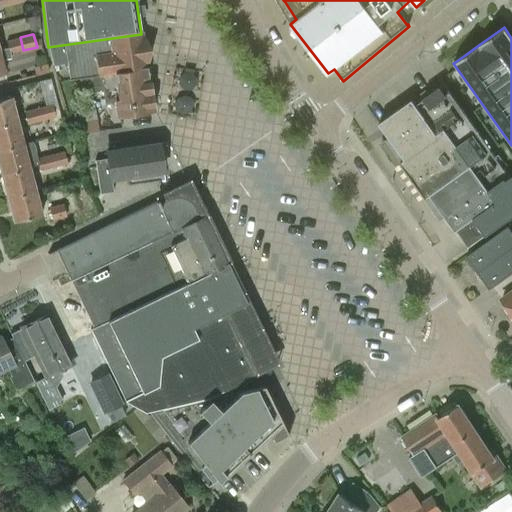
[(141,34),(48,47),(53,65),(67,64),(70,82),(78,81),(114,76),(114,74),(147,70),(141,34)]
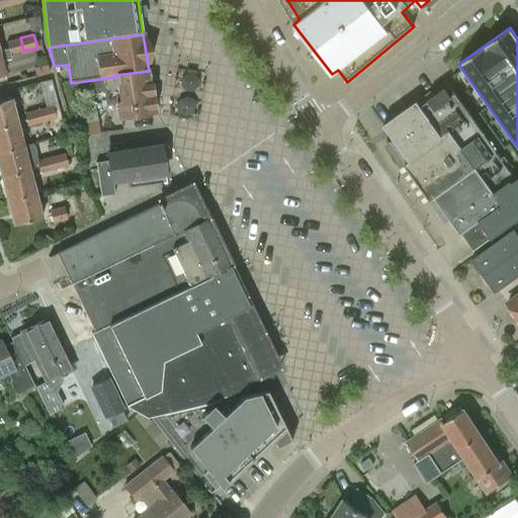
[(6,41),(8,49),(10,55),(23,51),(20,37),(6,41)]
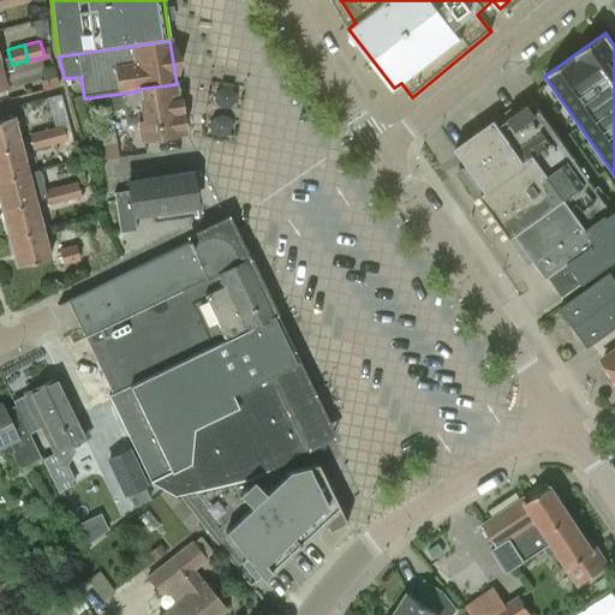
[(13,69),(12,65),(10,58),(0,59),(0,89),(6,88),(1,72),(13,69)]
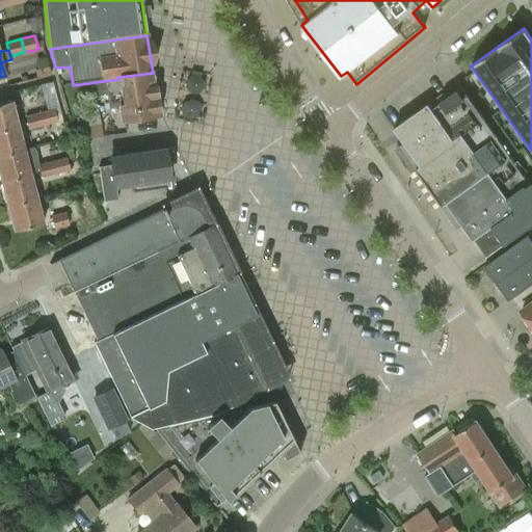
[(48,67),(34,70),(36,78),(50,74),(48,67)]
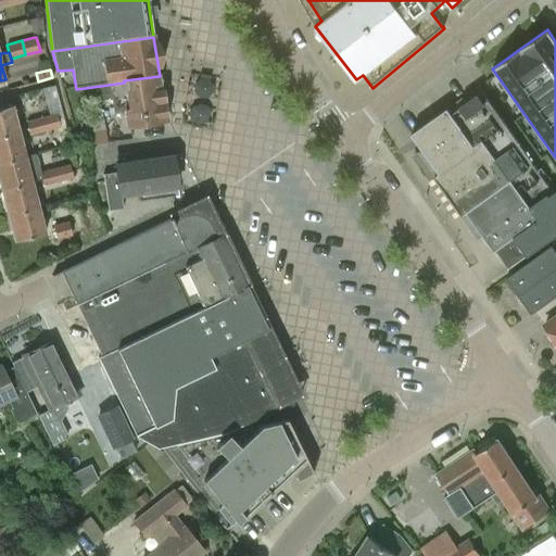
[(164,109),(160,76),(124,80),(124,83),(85,88),(87,103),(112,100),(114,114),(128,112),(130,128),(165,124),(163,109),(164,109)]
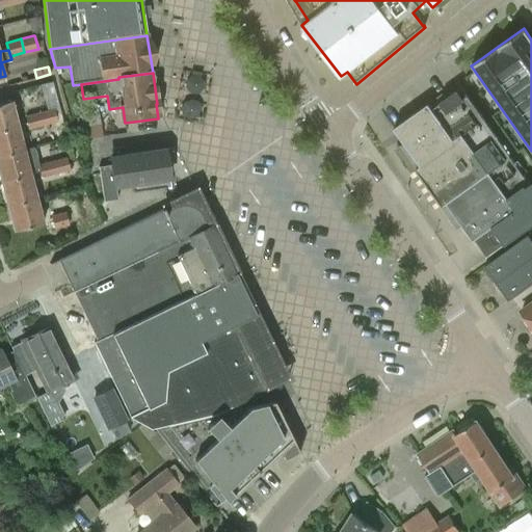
[(531,184),(529,186),(510,159),(458,85),(394,131),(404,145),(396,151),(411,171),(414,170),(455,230),(461,225),(473,242),(484,259),(531,225),(531,184)]
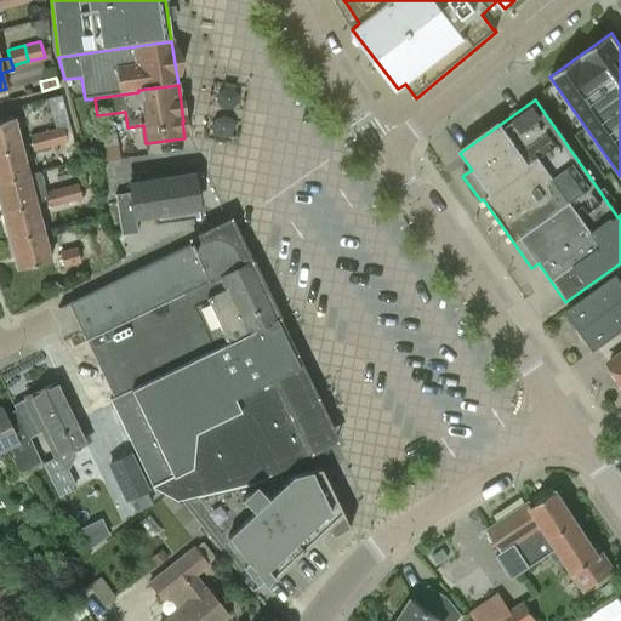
[(0,120),(0,152),(21,147),(13,118),(0,120)]
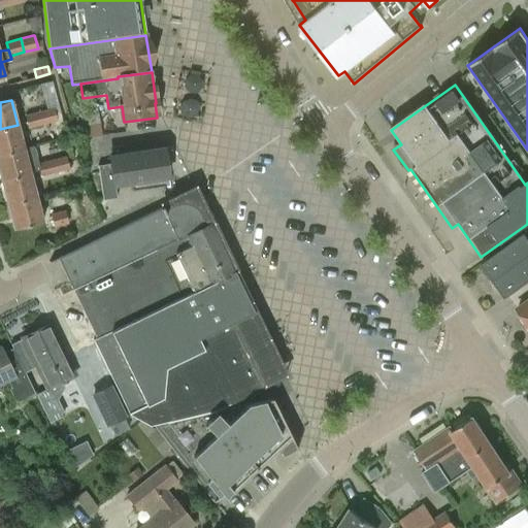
[(89,106),(90,112),(84,113),(88,136),(102,134),(97,104),(89,106)]
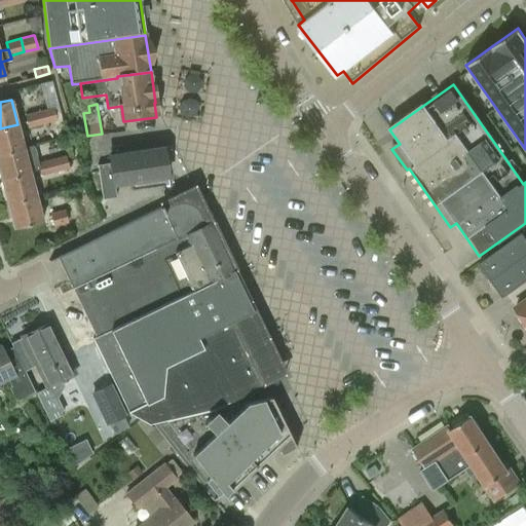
[(47,109),(39,111),(42,124),(57,120),(52,108),(47,109)]
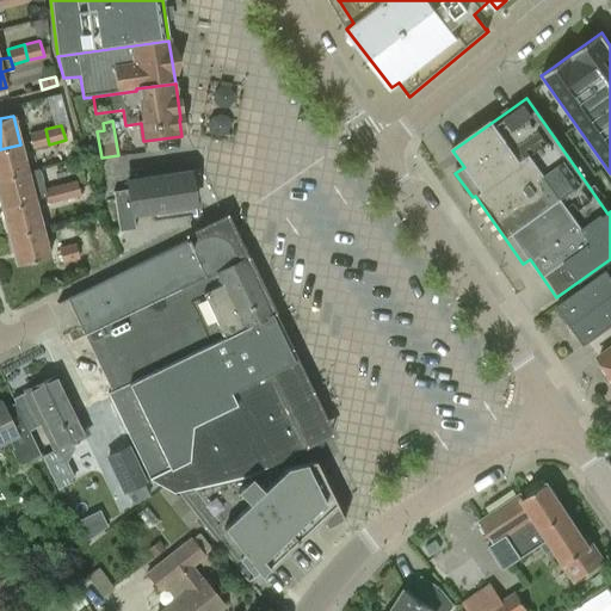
[(32,149),(49,144),(45,129),(29,134),(32,149)]
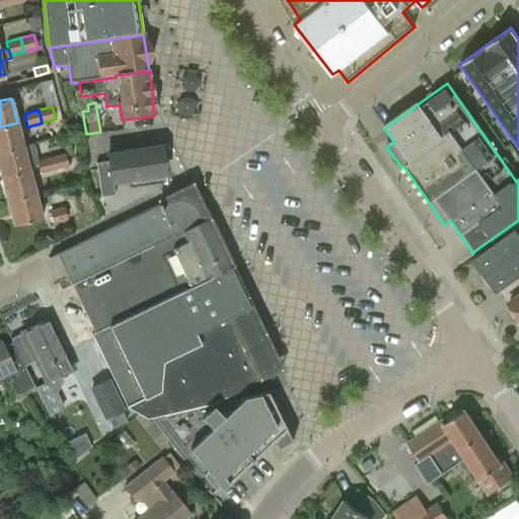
[(17,123),(0,127),(0,151),(23,146),(17,123)]
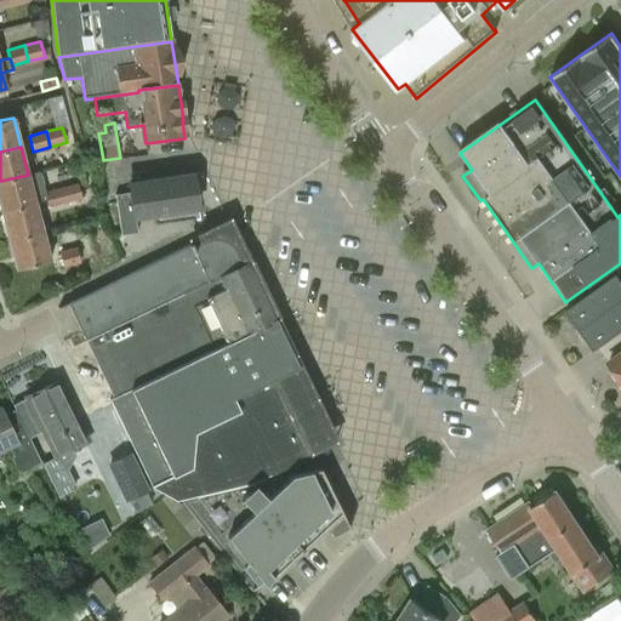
[(137,232),(135,218),(199,209),(193,171),(129,181),(127,182),(129,193),(115,195),(121,234),(137,232)]
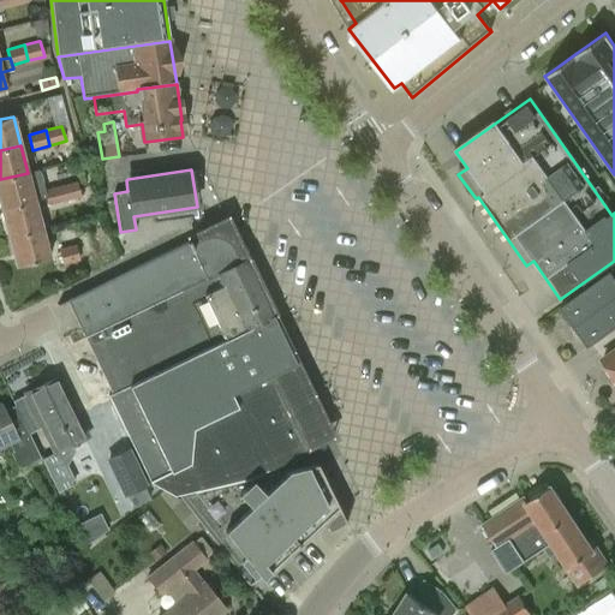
[(28,173),(0,179),(0,208),(0,209),(35,201),(46,197),(45,190),(39,171),(28,173)]
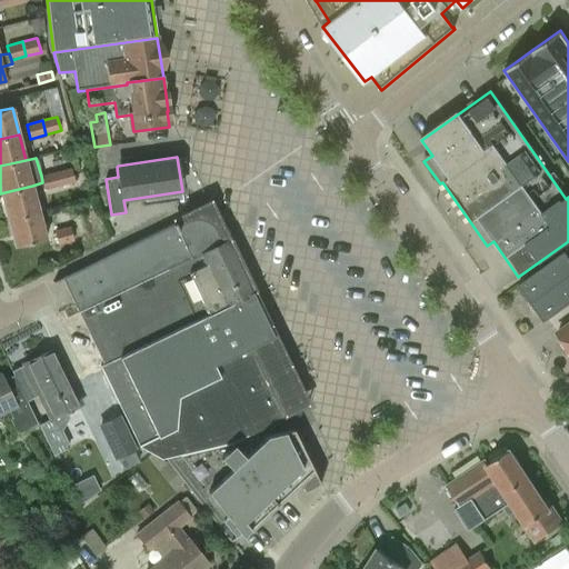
[(71,168),(56,172),(59,186),(75,182),(71,168)]
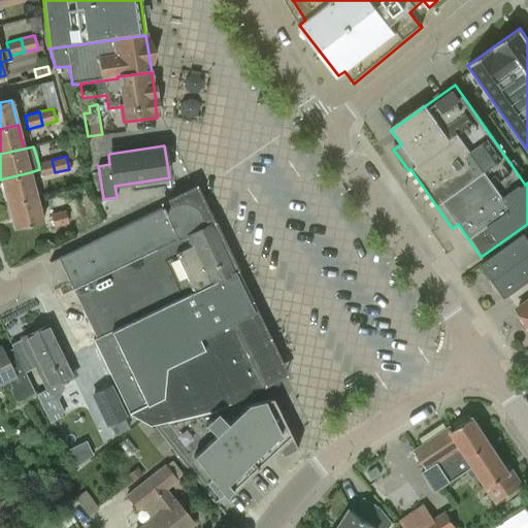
[(38,163),(39,169),(41,175),(55,172),(52,160),(38,163)]
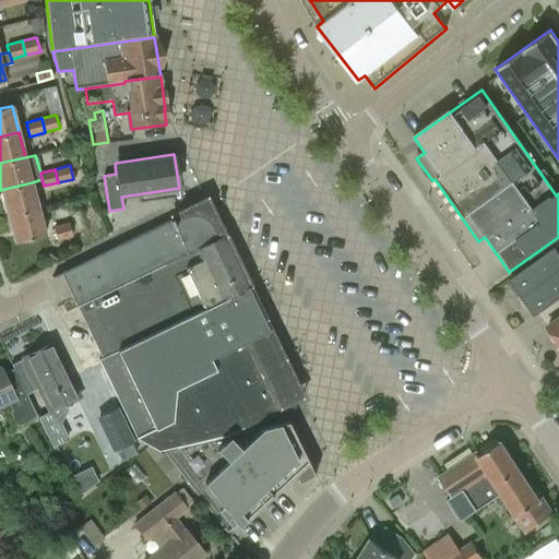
[(32,182),(0,190),(7,215),(38,207),(32,182)]
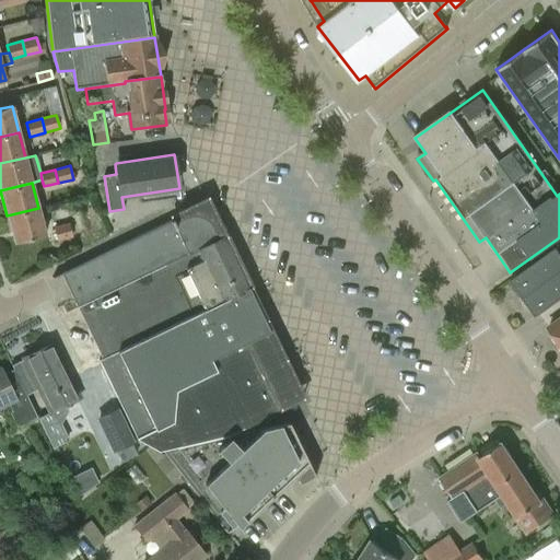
[(45,234),(38,208),(7,216),(13,242),(45,234)]
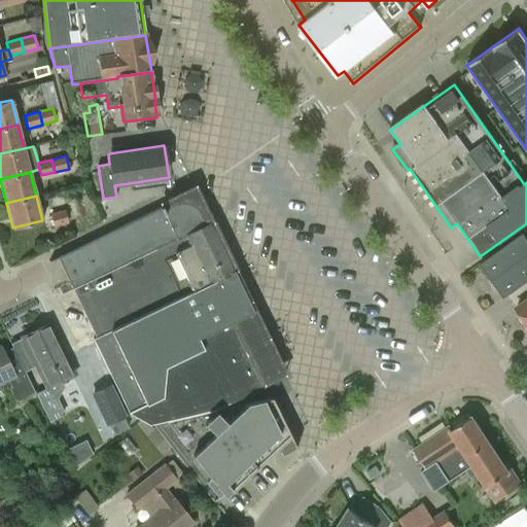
[(69,282),(97,339),(234,272),(222,248),(210,223),(208,224),(204,215),(202,212),(200,209),(197,207),(194,205),(190,204),(187,203),(184,203),(181,202),(176,203),(172,205),(48,266),(49,268),(60,262),(69,282)]
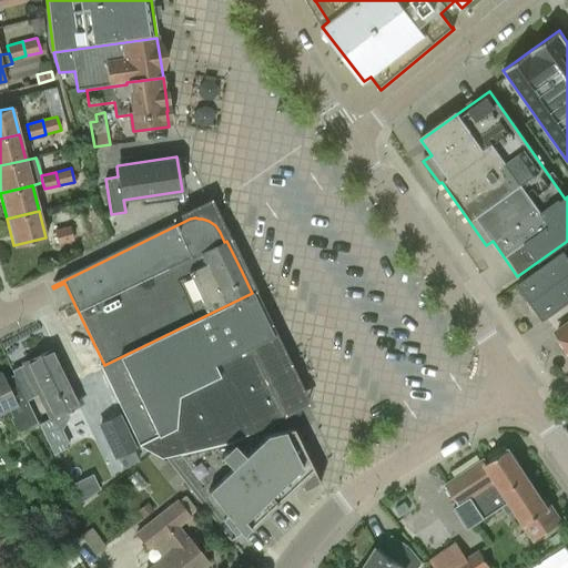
[(70,226),(54,231),(58,244),(73,240),(70,226)]
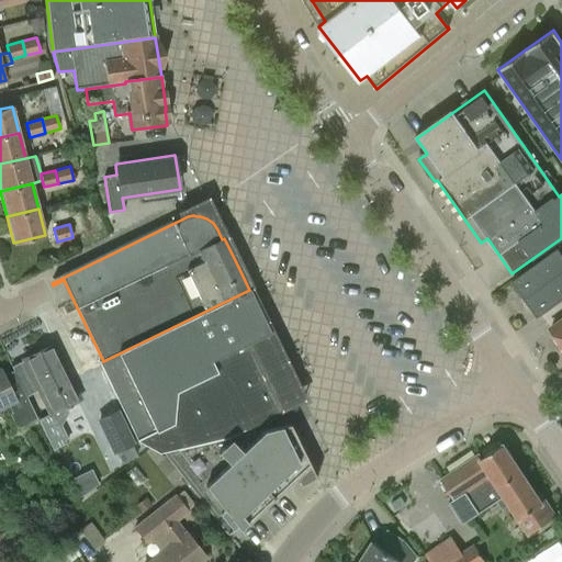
[(561,245),(558,249),(514,280),(539,317),(561,300),(561,245)]
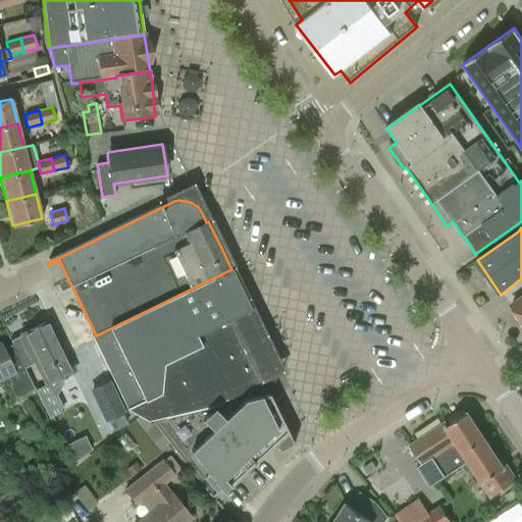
[(163,366),(198,350),(203,347),(223,336),(225,335),(220,325),(236,318),(241,315),(244,311),(248,304),(231,269),(96,335),(97,337),(93,340),(128,412),(161,396),(163,366)]
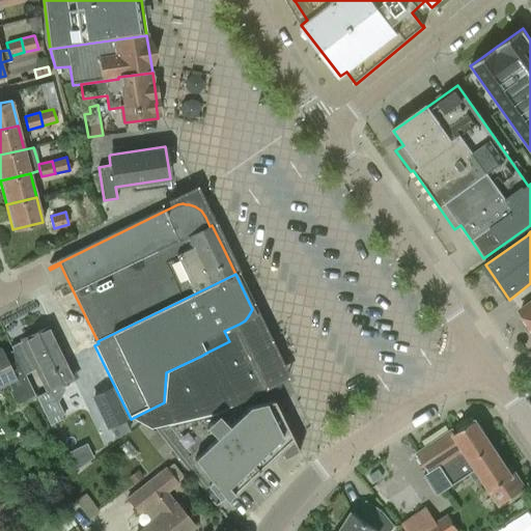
[(530,302),(520,311),(521,312),(520,316),(525,323),(528,323),(530,326),(530,302)]
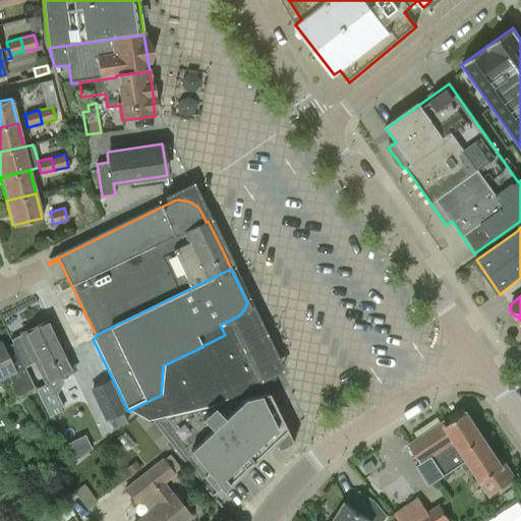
[(50,317),(19,333),(45,385),(75,369),(50,317)]
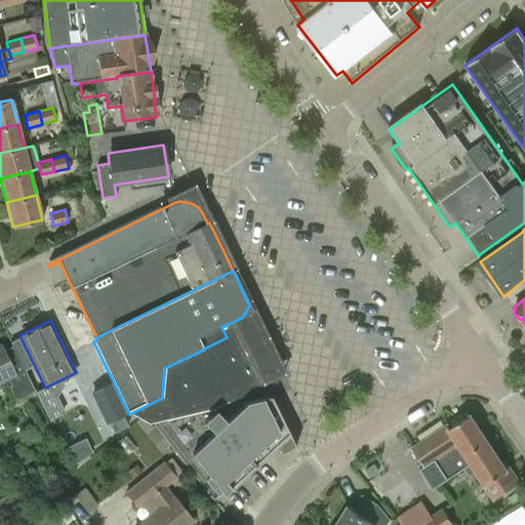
[(256,340),(227,354),(241,387),(272,372),(256,340)]
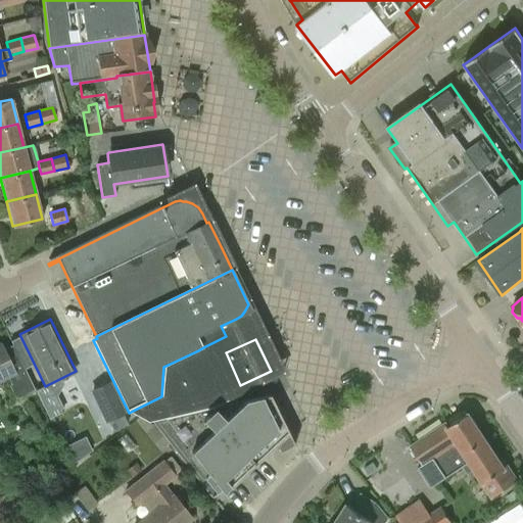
[(0,381),(8,377),(11,383),(9,384),(16,398),(34,389),(12,345),(1,350),(0,347),(0,381)]
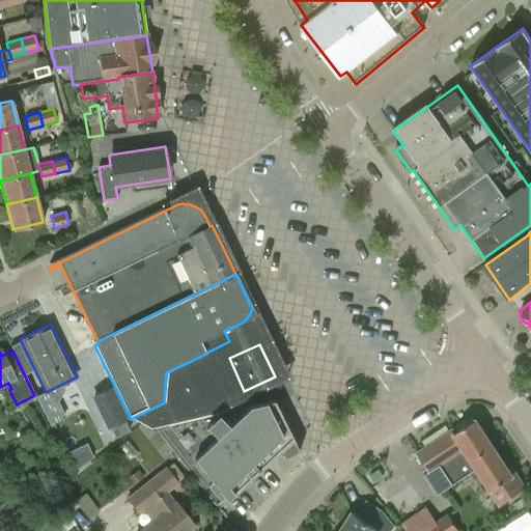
[(95,395),(115,438),(130,430),(109,388),(95,395)]
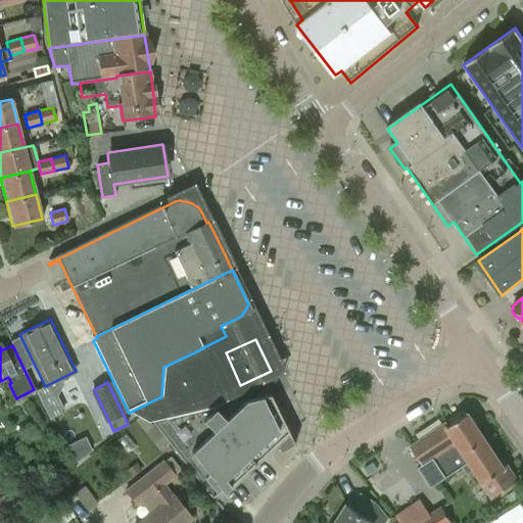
[(278,408),(276,409),(269,393),(152,421),(210,496),(211,495),(221,488),(223,490),(275,441),(280,452),(293,445),(293,446),(295,445),(292,439),(283,422),(284,421),(285,420),(286,419),(287,418),(287,416),(287,415),(287,413),(286,412),(285,411),(284,410),(283,409),(282,408),(281,408),(279,408),(278,408)]
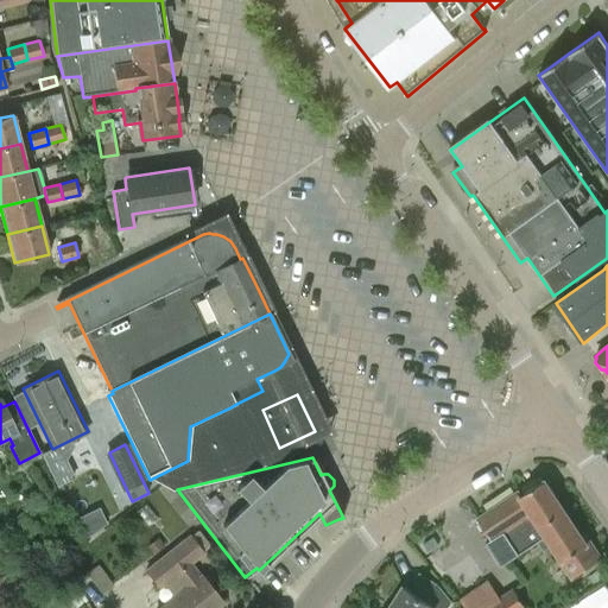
[(499,569),(536,545),(542,555),(550,549),(570,580),(599,561),(587,543),(584,544),(544,482),(519,499),(517,495),(475,523),(489,543),(483,546),(499,569)]
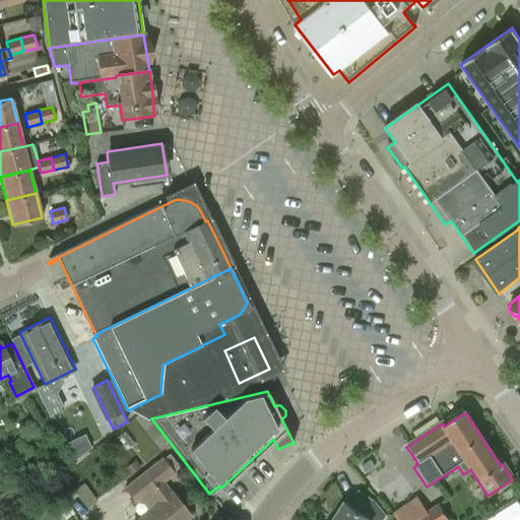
[(84,435),(66,444),(73,459),(90,448),(84,435)]
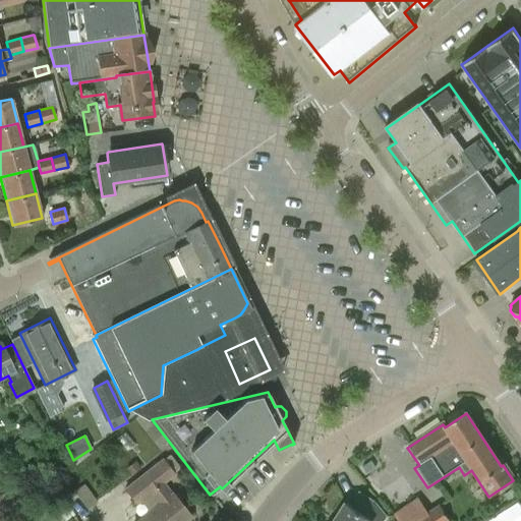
[(124,488),(136,504),(152,491),(160,501),(134,520),(186,520),(191,517),(171,491),(170,493),(163,483),(180,469),(170,456),(164,461),(162,459),(124,488)]
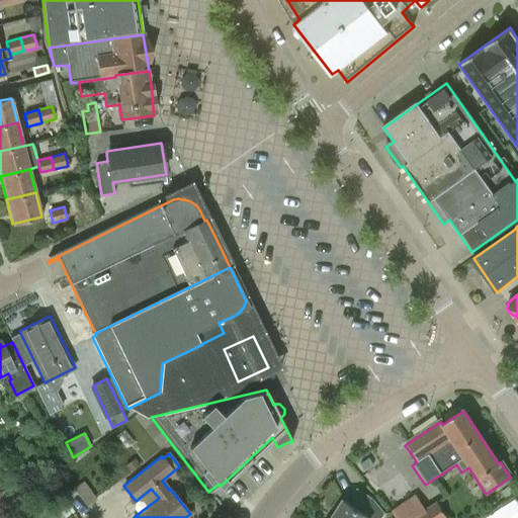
[(331,517),(379,517),(382,515),(372,502),(357,492),(349,505),(343,501),(331,517)]
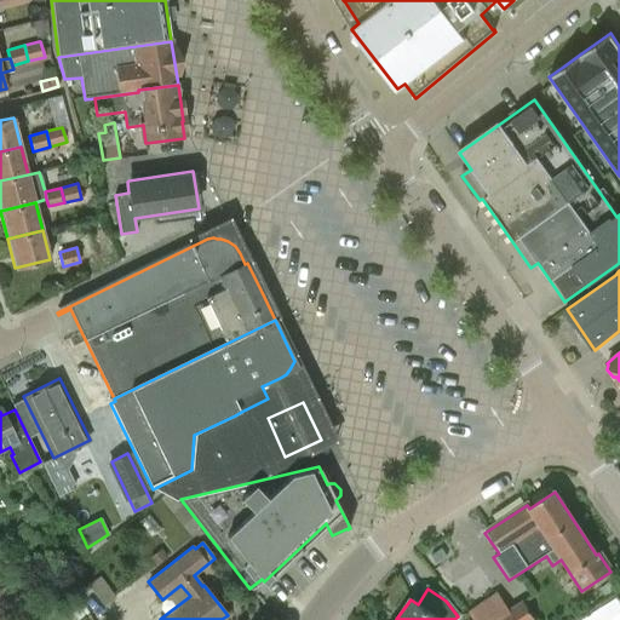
[(498,593),(469,610),(475,619),(534,619),(523,601),(507,610),(498,593)]
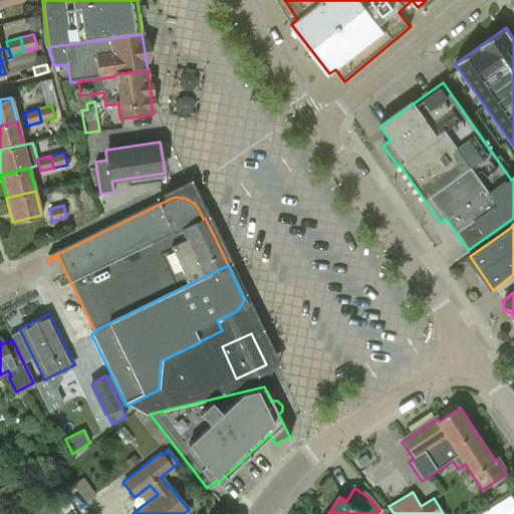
[(65,494),(56,499),(63,513),(73,508),(65,494)]
